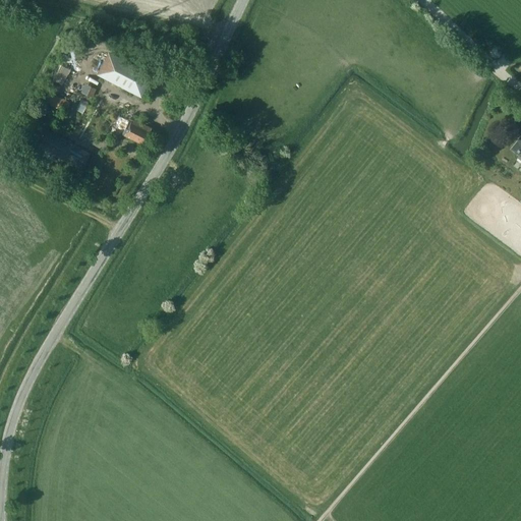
[(106,55),(100,52),(93,66),(99,69),(106,55)]
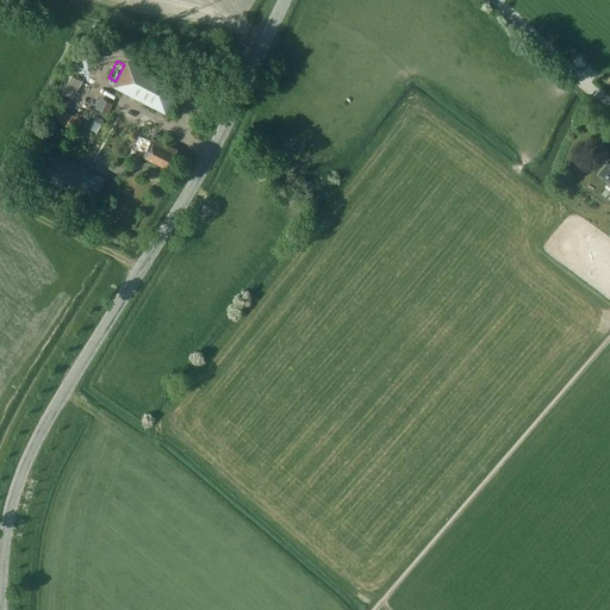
[(85,68),(74,62),(72,69),(81,75),(85,68)]
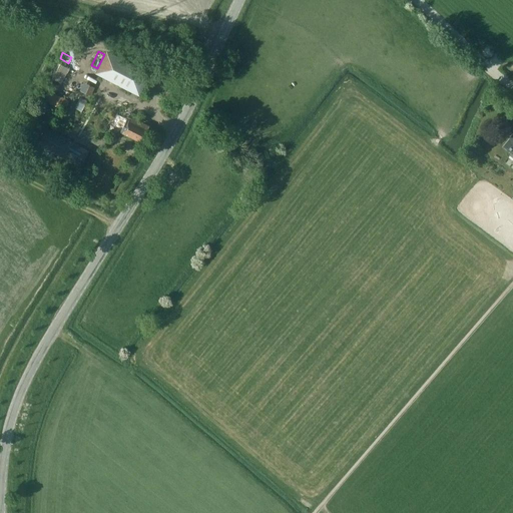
[(112,79),(121,59),(107,52),(97,72),(112,79)]
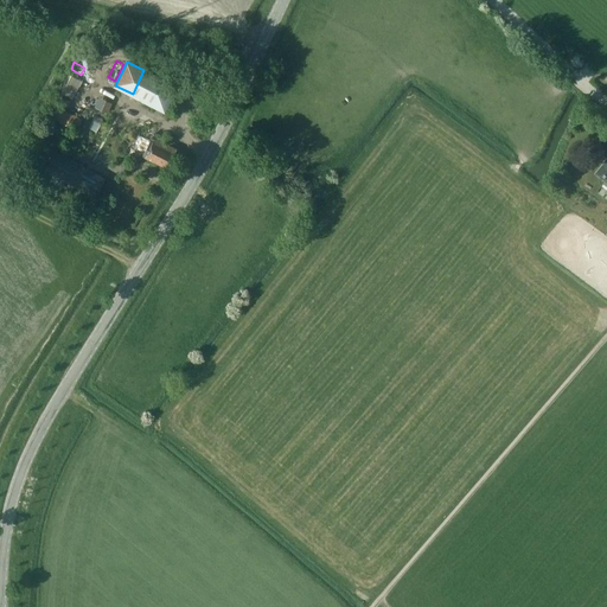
[(72,98),(82,81),(71,75),(62,93),(72,98)]
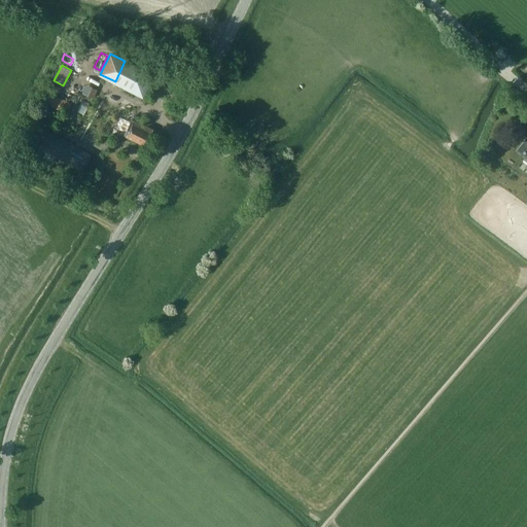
[(37,101),(67,113),(71,103),(58,96),(61,88),(46,81),(37,101)]
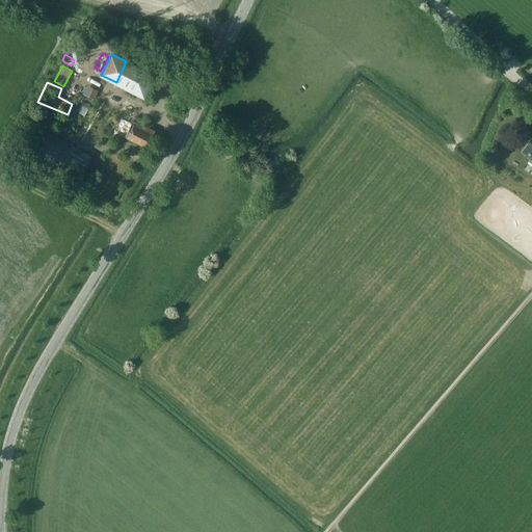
[(97,90),(89,86),(85,95),(92,99),(97,90)]
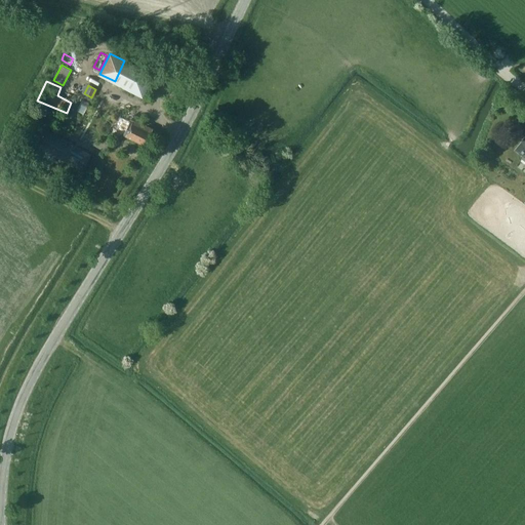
[(120,122),(114,119),(108,131),(120,136),(121,134),(145,146),(153,129),(135,121),(134,123),(122,117),(120,122)]
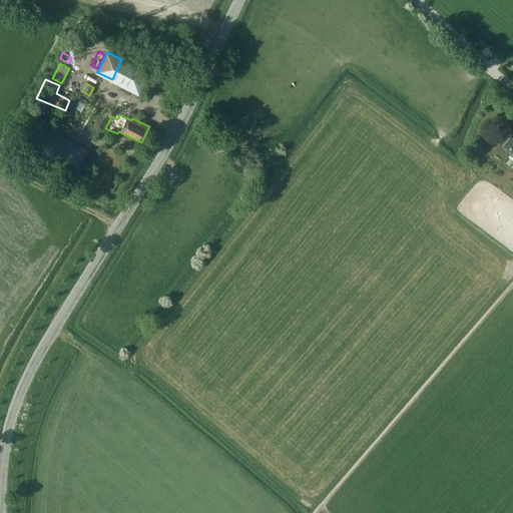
[(47,126),(37,142),(80,166),(89,150),(47,126)]
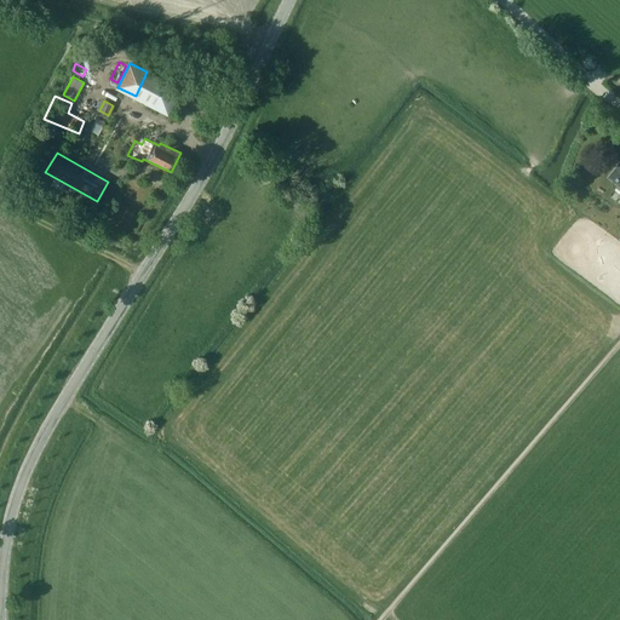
[(619,160),(608,174),(619,183),(616,185),(619,187),(619,160)]
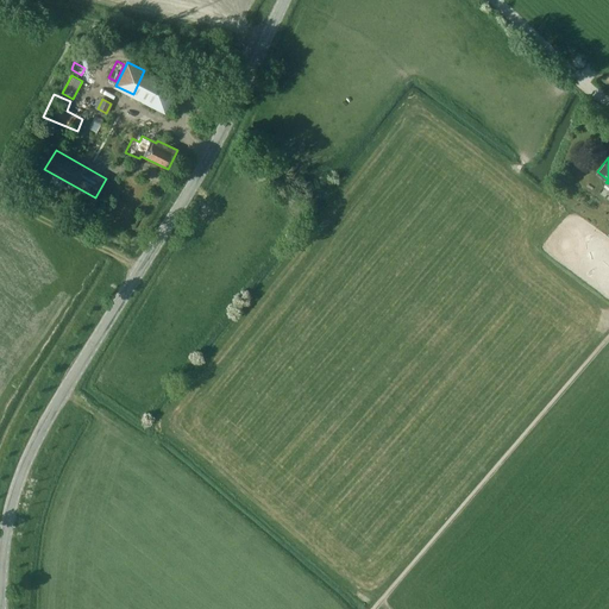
[(44,189),(49,180),(42,175),(37,186),(44,189)]
